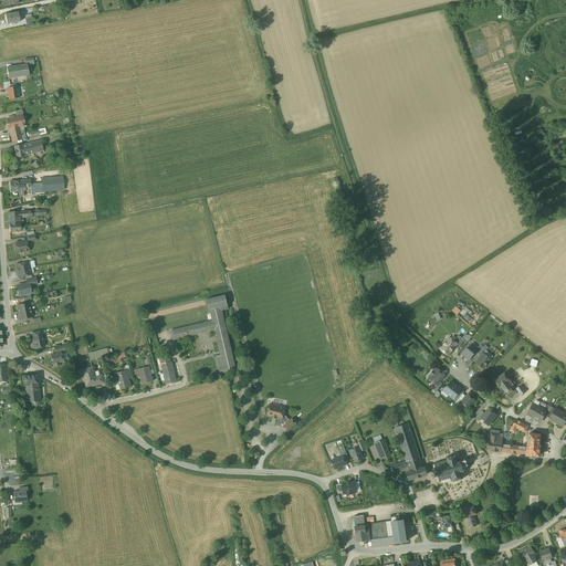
[(18,12),(6,14),(7,24),(20,21),(18,12)]
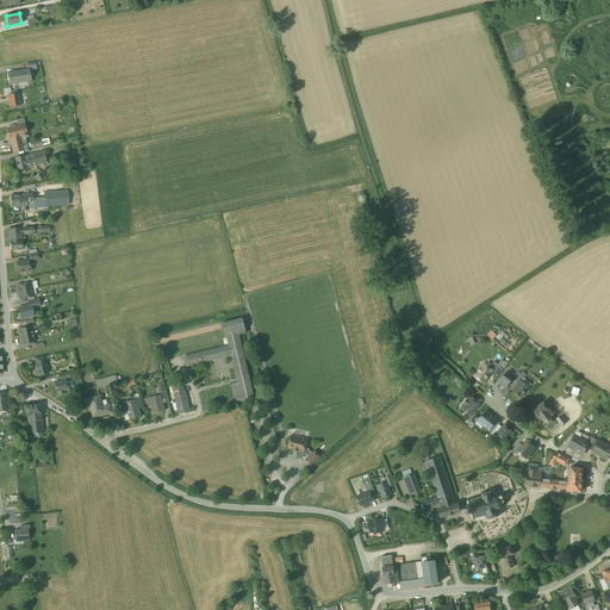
[(30,69),(7,73),(10,85),(31,81),(30,69)]
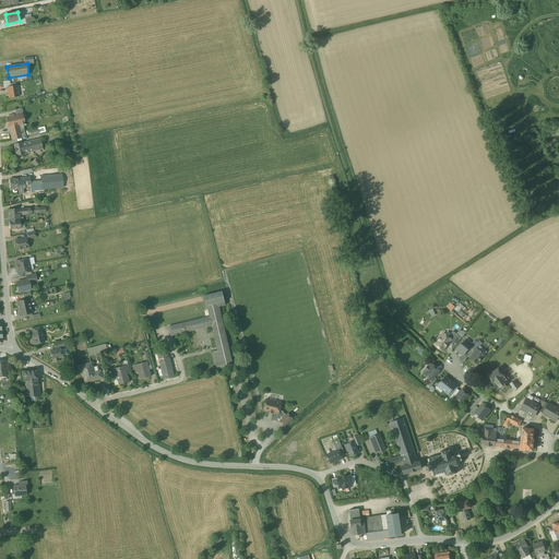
[(10,87),(8,87),(9,98),(19,96),(16,86),(10,87)]
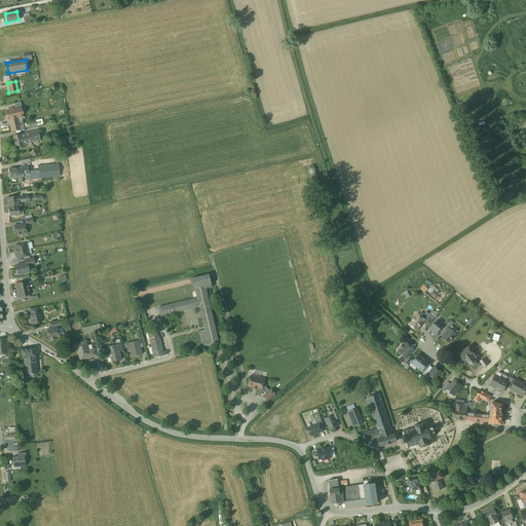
[(15,109),(6,111),(8,120),(9,119),(16,117),(21,116),(21,117),(23,116),(21,108),(15,109)]
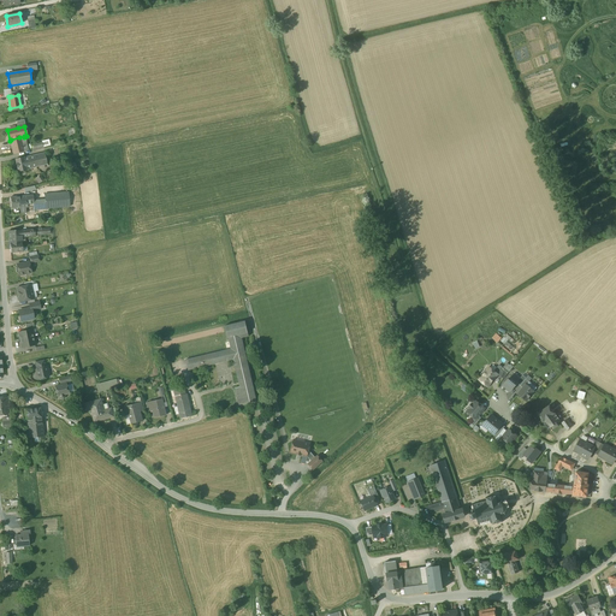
[(19,137),(11,140),(15,154),(23,152),(21,142),(19,137)]
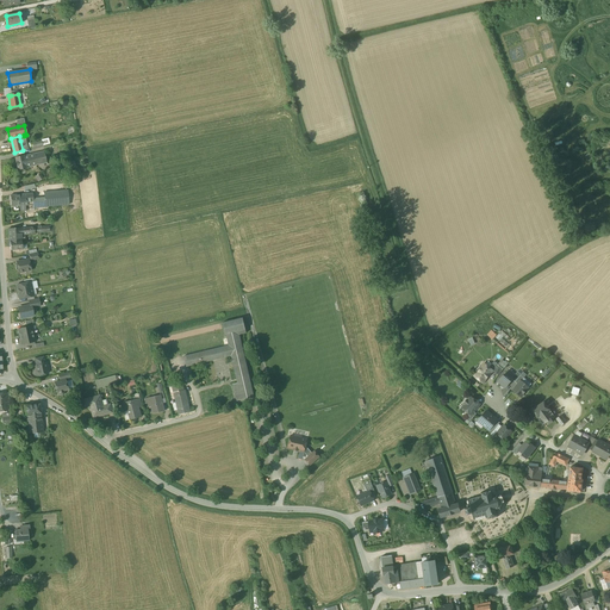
[(44,151),(33,154),(36,166),(47,163),(44,151)]
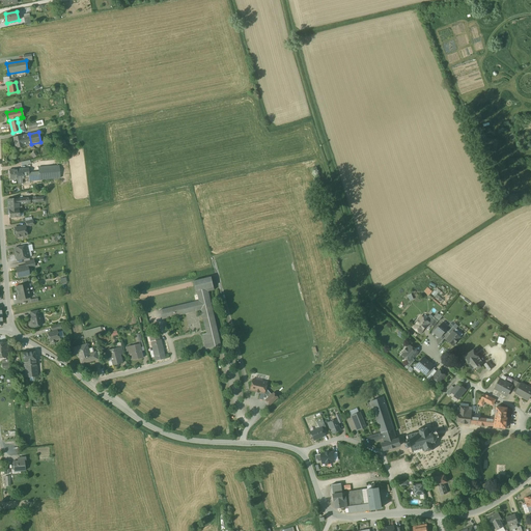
[(29,134),(21,136),(14,137),(16,148),(23,146),(31,144),(29,134)]
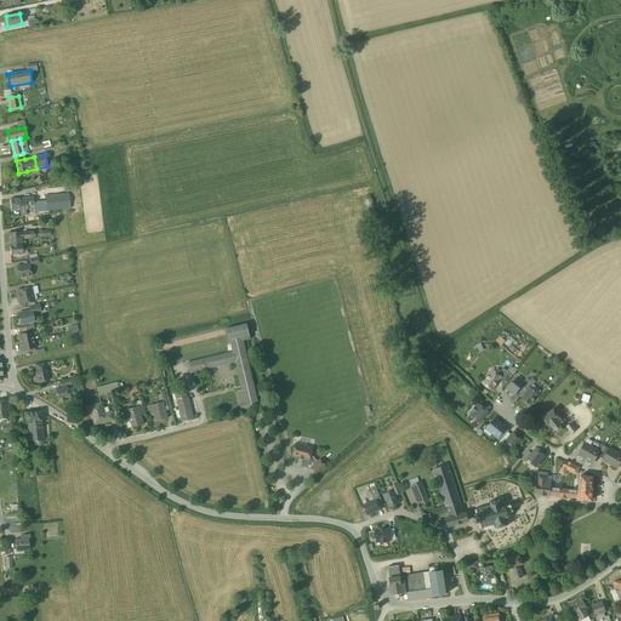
[(69,194),(45,197),(45,201),(46,211),(70,209),(69,194)]
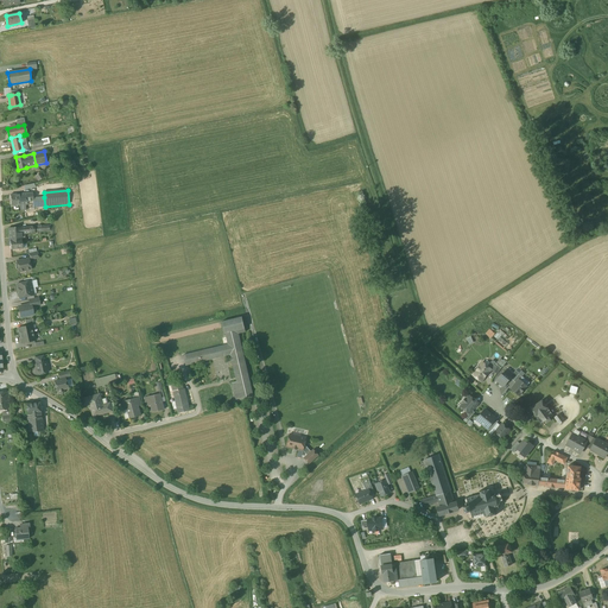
[(582,203),(589,197),(583,190),(576,195),(582,203)]
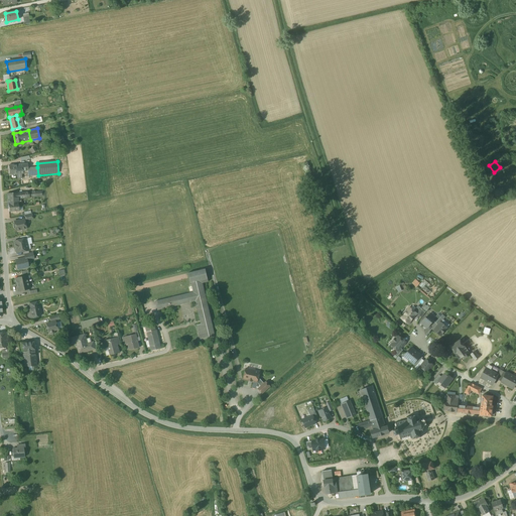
[(22,164),(9,165),(9,174),(23,173),(22,164)]
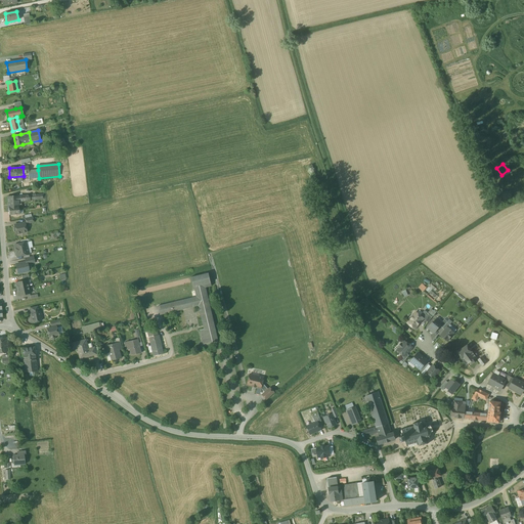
[(38,170),(29,171),(29,176),(29,178),(39,178),(38,170)]
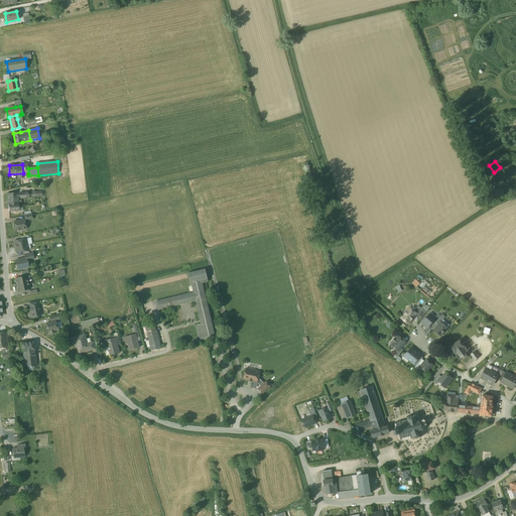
[(29,192),(7,194),(8,206),(9,212),(19,211),(18,199),(29,198),(29,192)]
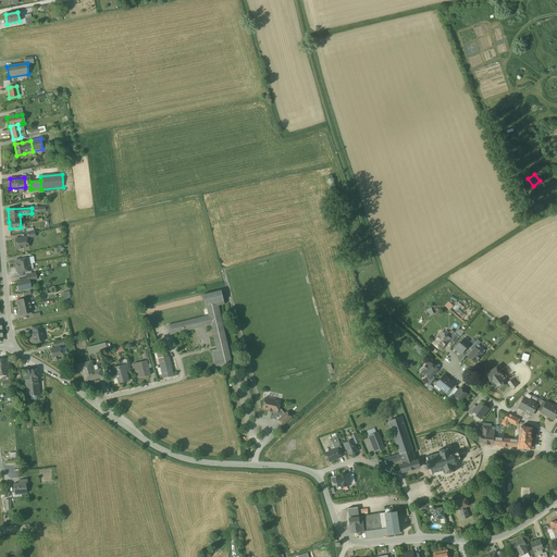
[(26,237),(15,239),(15,240),(14,243),(15,246),(16,248),(17,249),(28,247),(26,237)]
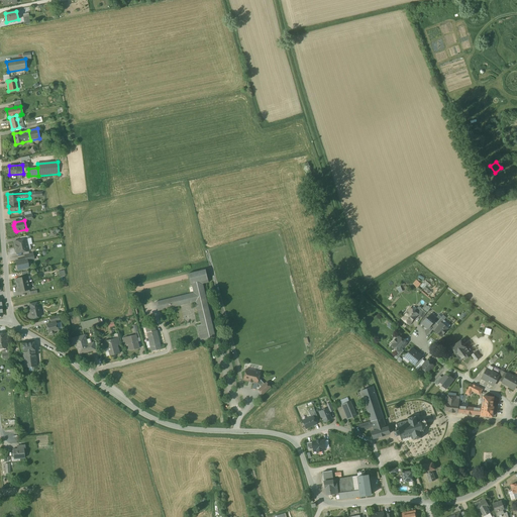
[(20,240),(14,241),(15,247),(27,245),(26,240),(26,239),(20,240)]
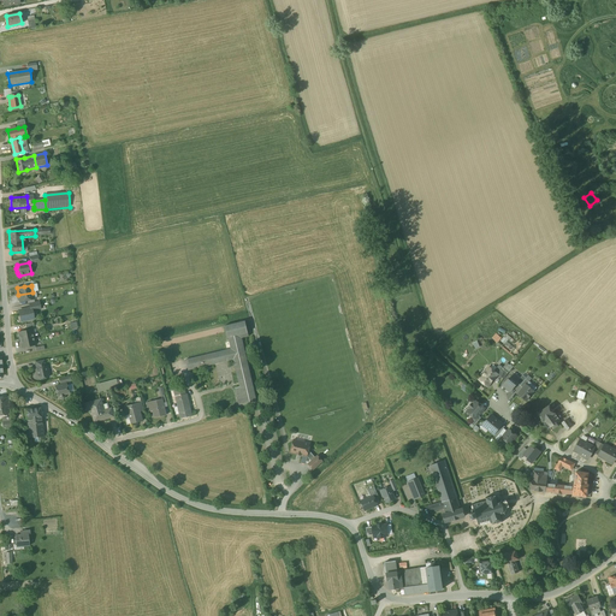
[(33,292),(18,295),(19,302),(34,298),(33,292)]
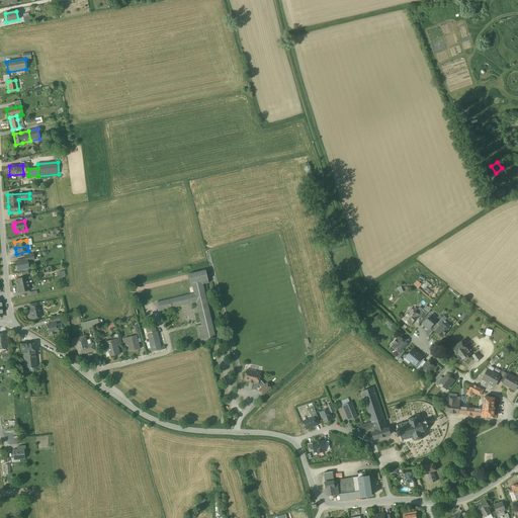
[(25,259),(15,261),(17,270),(28,268),(27,261),(26,259),(25,259)]
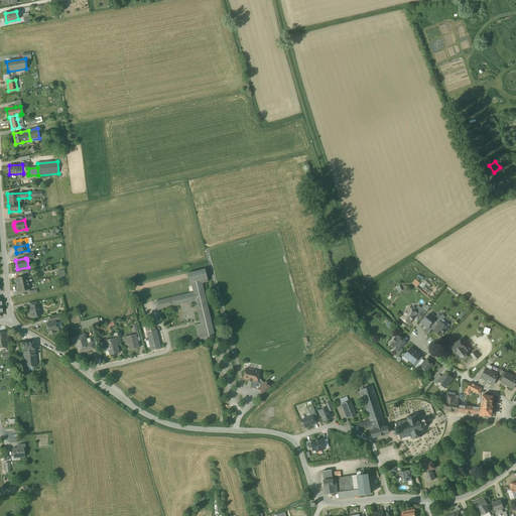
[(206,269),(187,273),(190,282),(191,282),(202,280),(208,278),(206,269)]
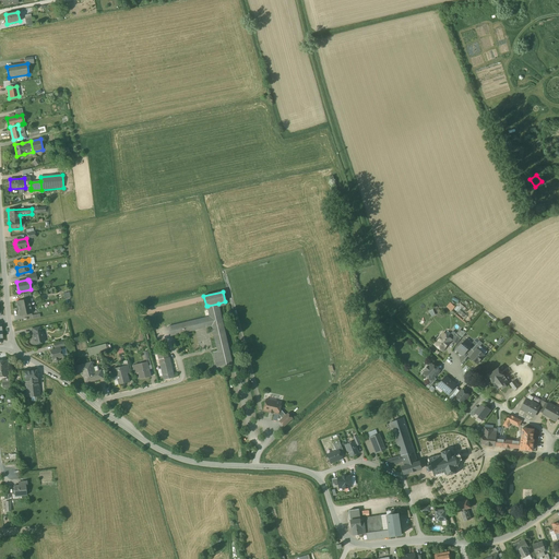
[(28,299),(18,301),(19,309),(32,306),(31,302),(30,302),(28,299)]
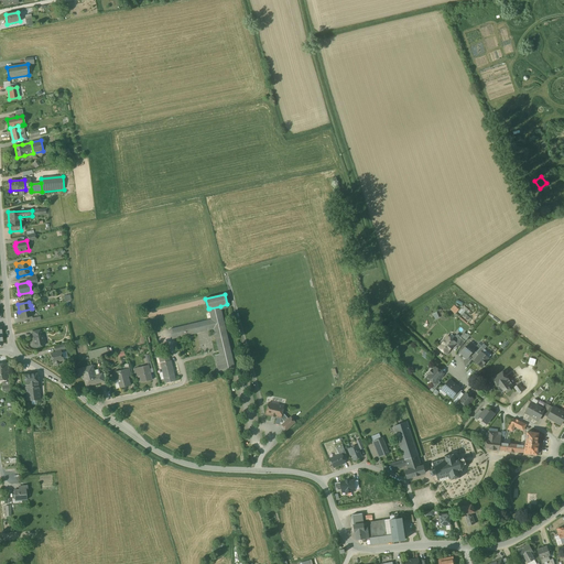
[(454,305),(451,310),(455,314),(459,310),(454,305)]
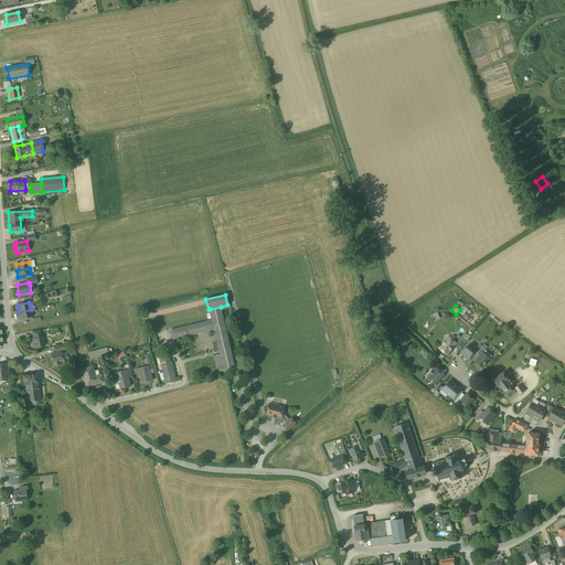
[(221,307),(210,309),(212,320),(170,330),(172,340),(214,330),(220,355),(215,355),(220,372),(235,368),(221,307)]
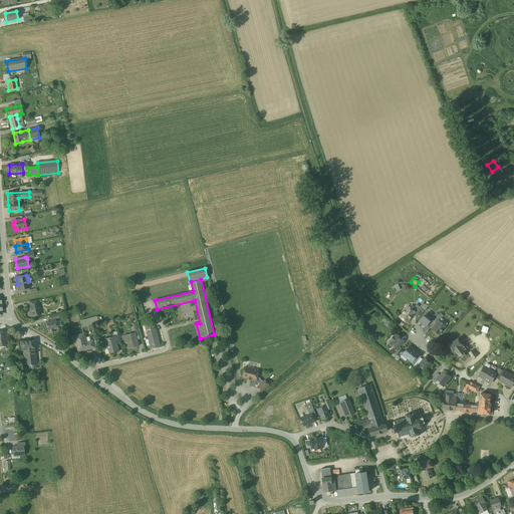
[(423,279),(418,284),(427,291),(429,288),(426,286),(428,283),(423,279)]
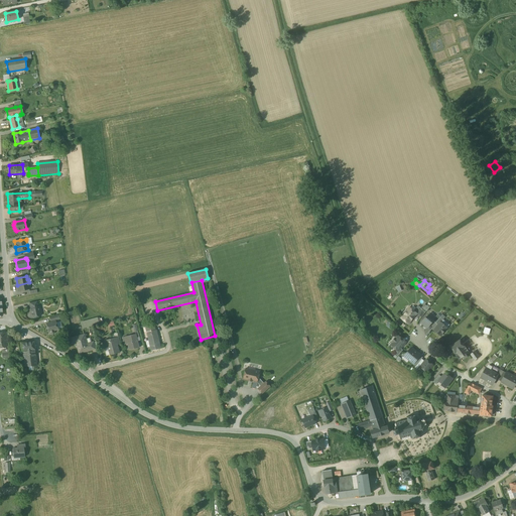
[(29,282),(17,285),(18,291),(29,289),(28,285),(29,285),(29,282)]
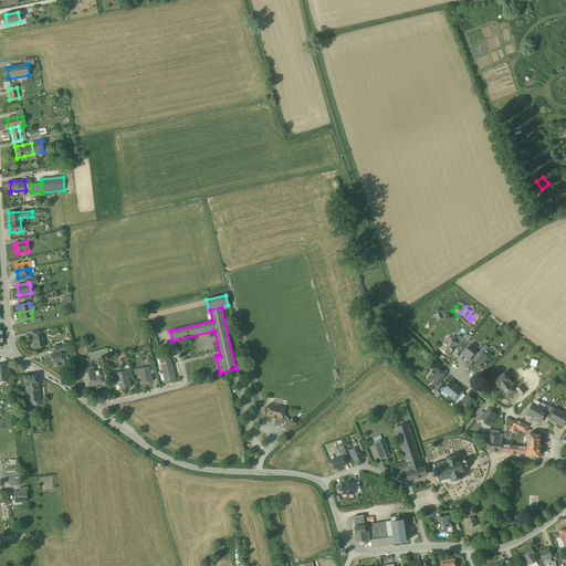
[(42,337),(41,331),(32,333),(33,338),(34,344),(33,345),(34,347),(35,348),(44,346),(44,344),(44,343),(44,338),(43,338),(42,337)]
